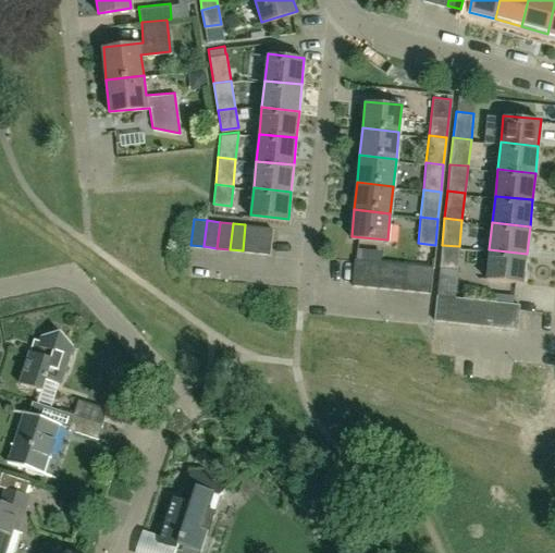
[(256,253),(258,225),(245,224),(243,250),(256,253)]
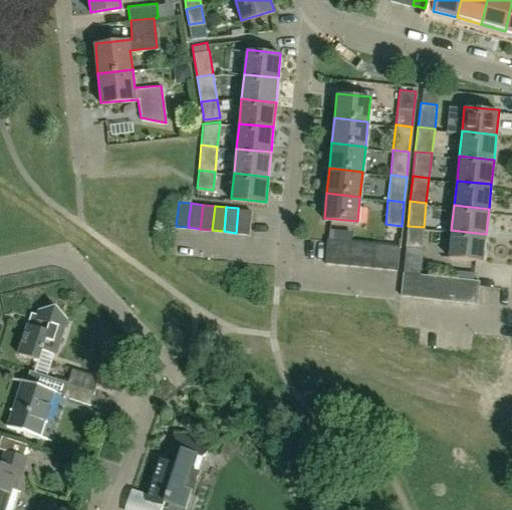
[(248,234),(250,209),(238,208),(236,233),(248,234)]
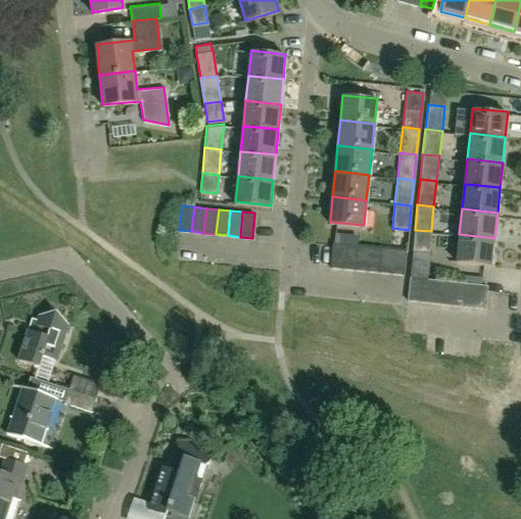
[(412,249),(428,251),(431,231),(415,230),(412,249)]
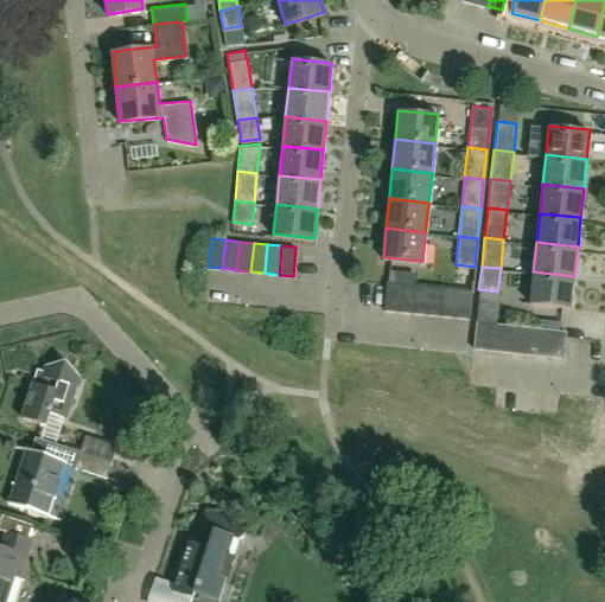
[(394,269),(393,281),(400,281),(413,283),(414,270),(394,269)]
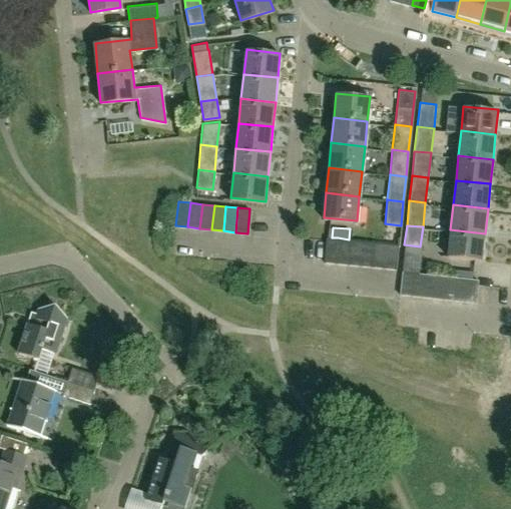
[(482,258),(485,233),(450,229),(448,255),(482,258)]
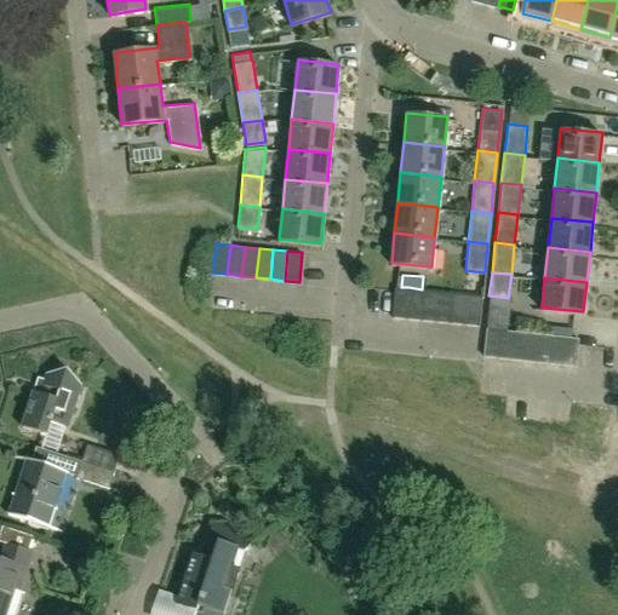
[(390,315),(405,316),(408,287),(401,287),(393,286),(390,315)]
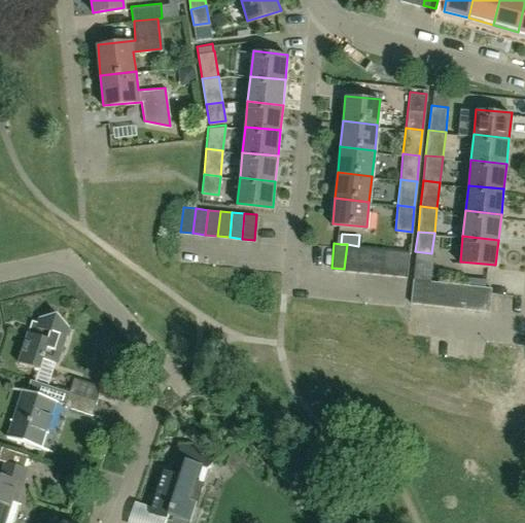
[(359,246),(358,246),(347,244),(344,269),(356,270),(359,246)]
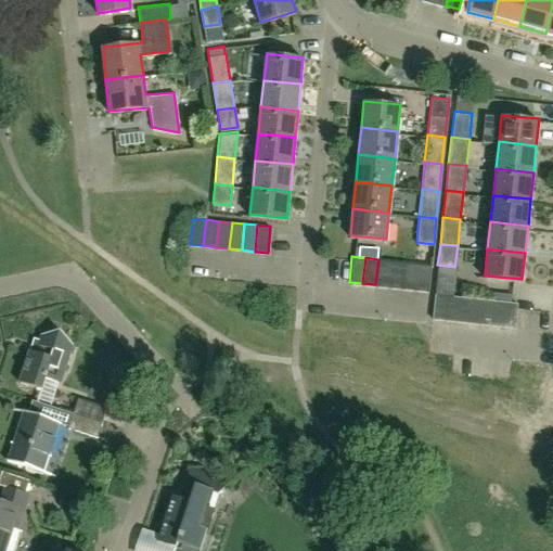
[(388,285),(391,260),(378,259),(375,284),(388,285)]
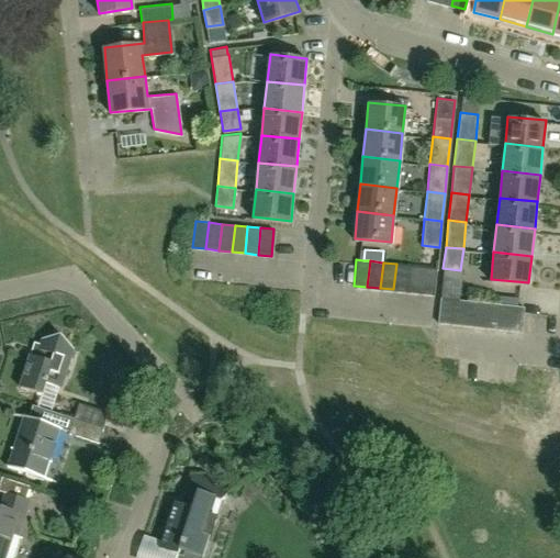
[(406,291),(410,265),(396,264),(393,289),(406,291)]
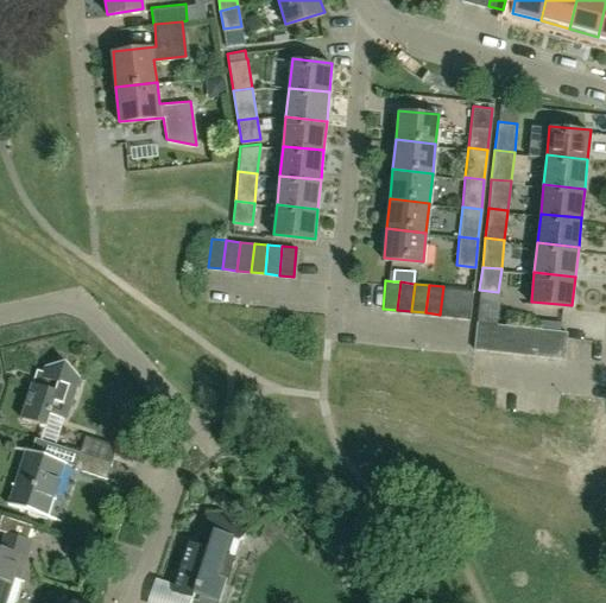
[(454,316),(458,287),(443,286),(440,315),(454,316)]
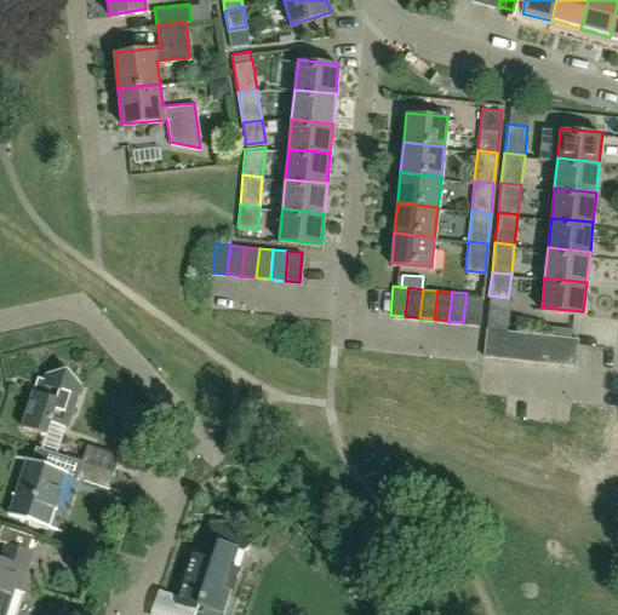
[(479,323),(481,294),(467,293),(463,322),(479,323)]
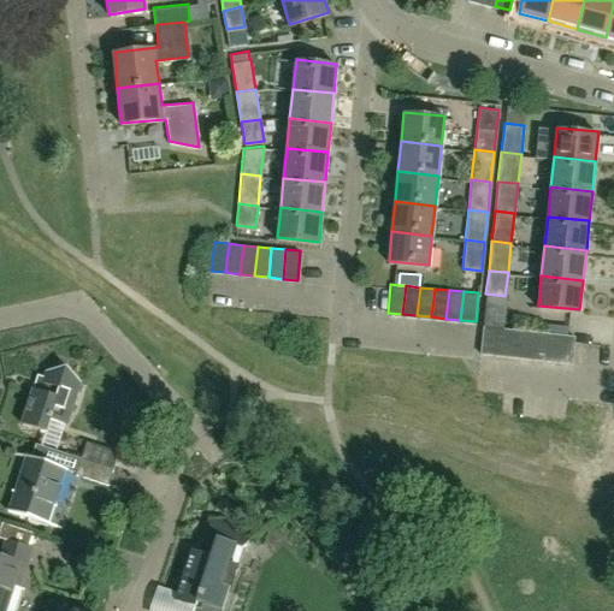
[(493,354),(496,326),(483,325),(479,353),(493,354)]
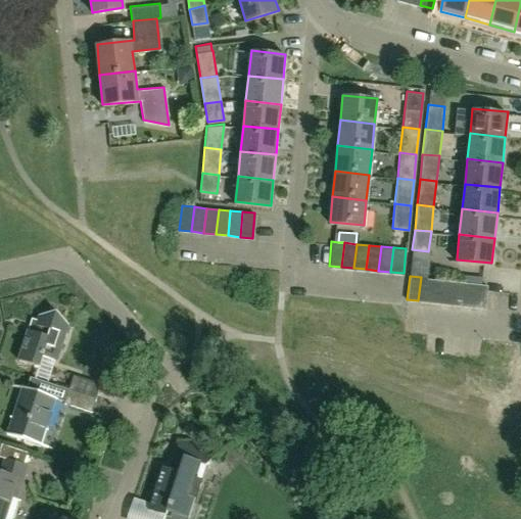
[(429,301),(431,278),(421,277),(418,300),(429,301)]
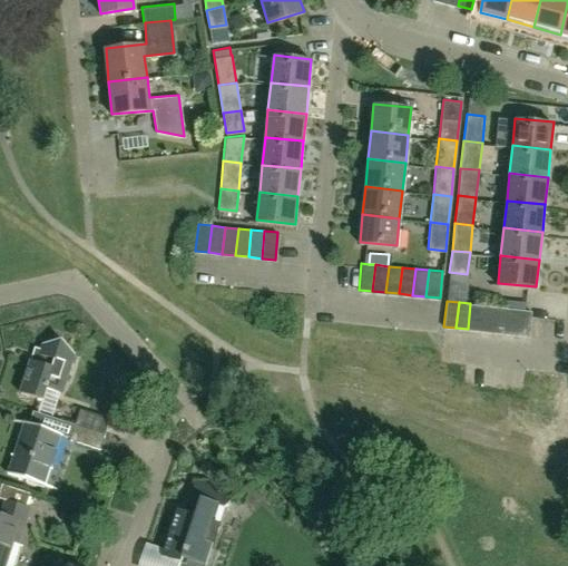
[(480,331),(482,305),(470,303),(468,329),(480,331)]
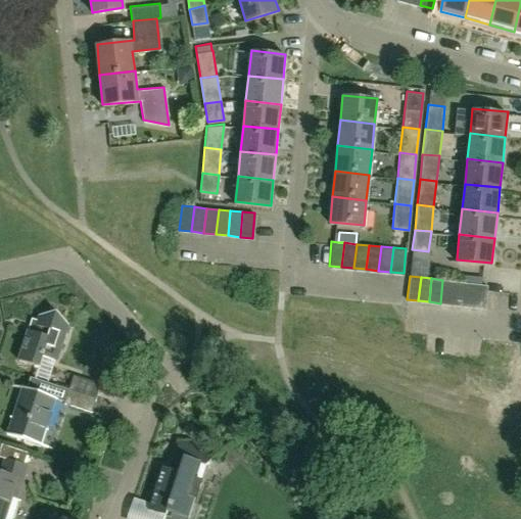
[(452,304),(454,281),(442,280),(440,303),(452,304)]
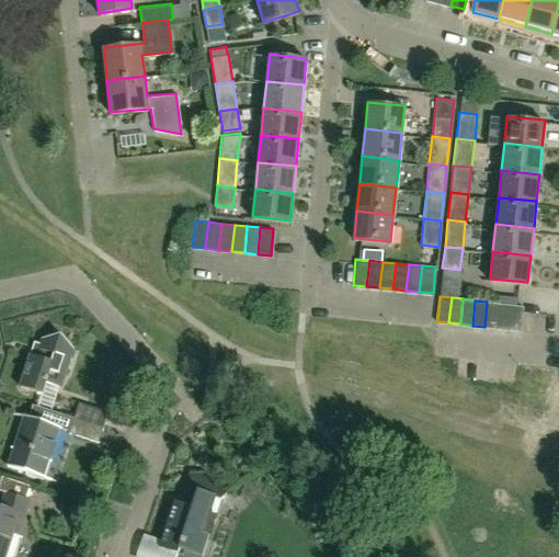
[(497,328),(499,303),(487,302),(485,327),(497,328)]
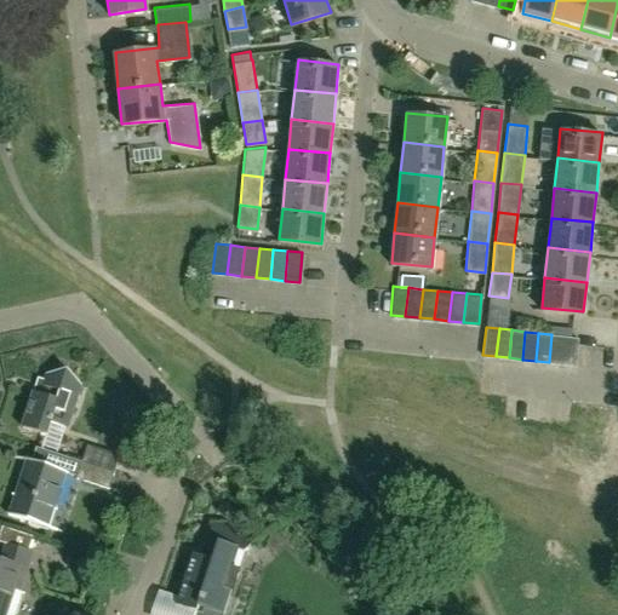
[(561,363),(565,335),(551,334),(549,362),(561,363)]
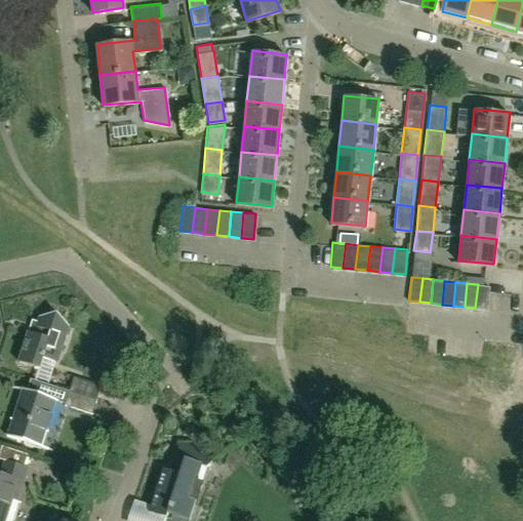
[(486,309),(489,285),(478,284),(475,308),(486,309)]
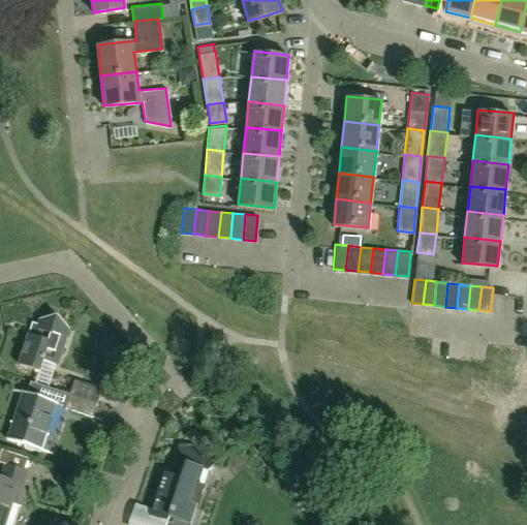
[(38,370),(42,359),(56,363),(68,327),(57,313),(39,317),(33,334),(28,333),(18,362),(38,370)]
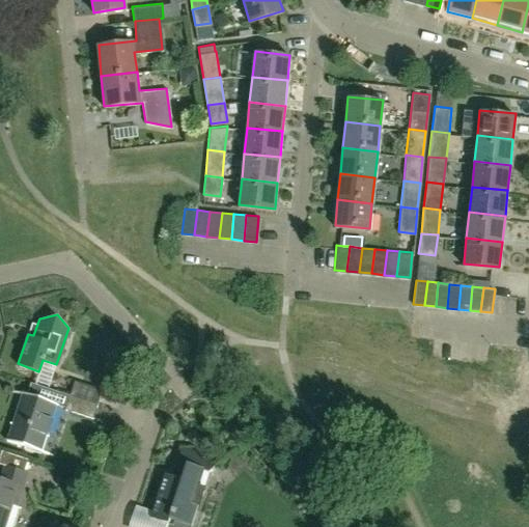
[(70,393),(68,394),(96,403),(101,389),(74,380),(70,393)]
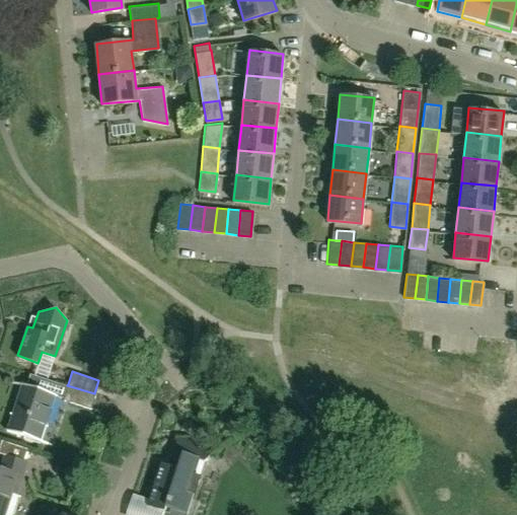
[(43,422),(53,392),(63,395),(63,398),(89,408),(94,393),(67,385),(68,384),(38,374),(33,386),(22,382),(12,413),(11,413),(5,428),(40,440),(45,423),(43,422)]
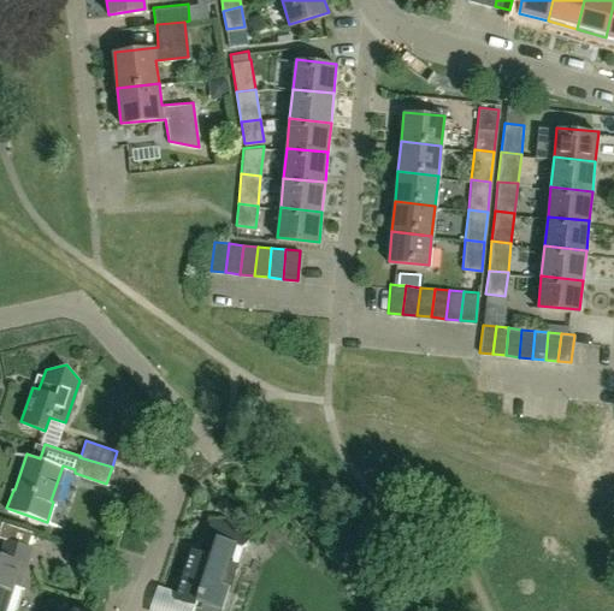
[(218,610),(240,546),(247,540),(226,517),(210,518),(199,551),(193,550),(176,600),(194,606),(192,610),(218,610)]
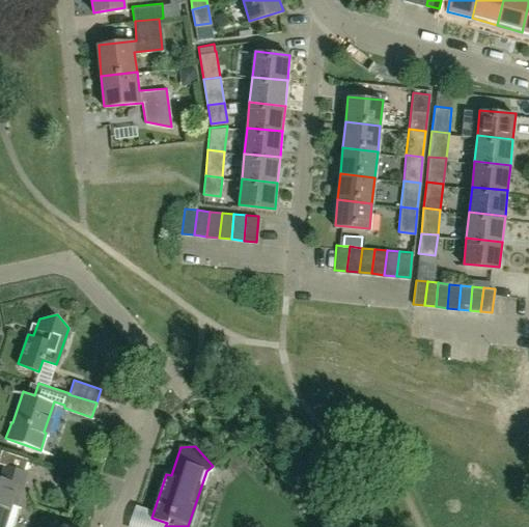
[(25,471),(23,470),(28,456),(1,448),(0,450),(0,462),(5,464),(5,465),(0,478),(0,526),(2,526),(10,503),(15,504),(25,471)]
